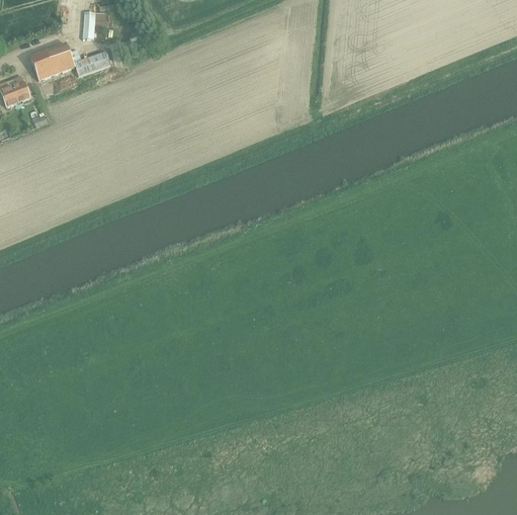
[(82,37),(101,39),(103,39),(105,12),(84,11),(82,37)]
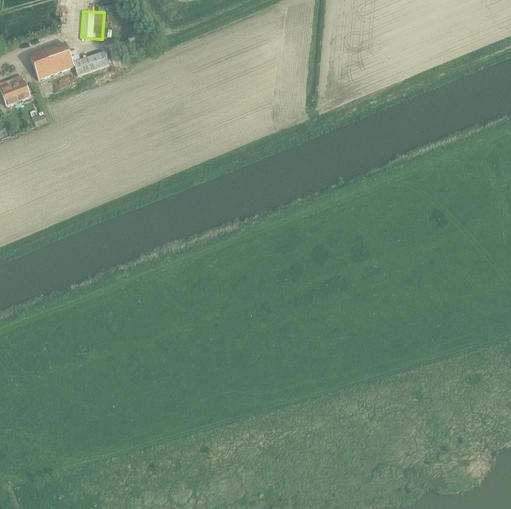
[(29,56),(34,70),(38,79),(73,66),(77,75),(109,63),(104,50),(79,59),(76,48),(68,51),(65,43),(29,56)]
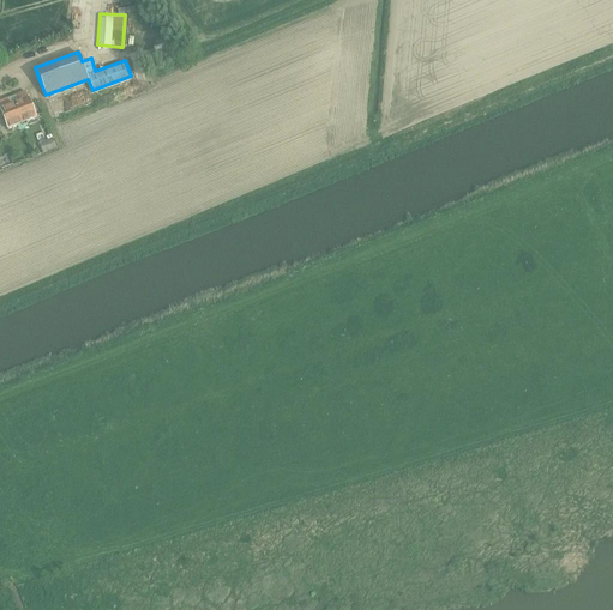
[(12,95),(22,121),(36,116),(26,89),(12,95)]
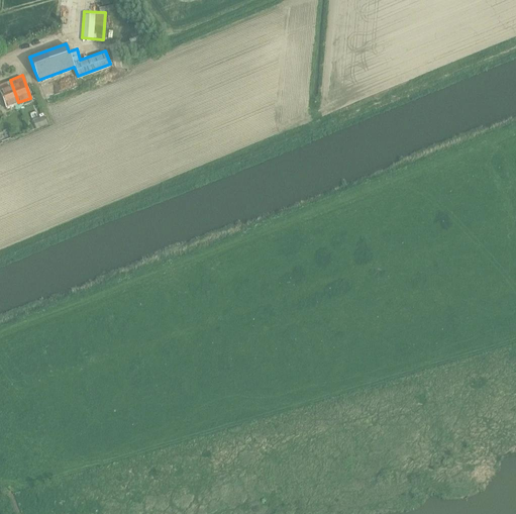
[(0,91),(6,107),(18,102),(10,80),(0,83),(0,91)]
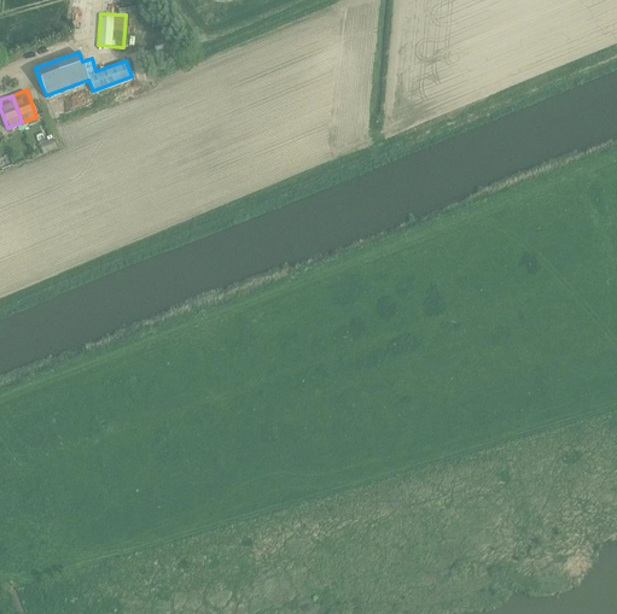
[(51,136),(39,142),(44,152),(56,146),(51,136)]
